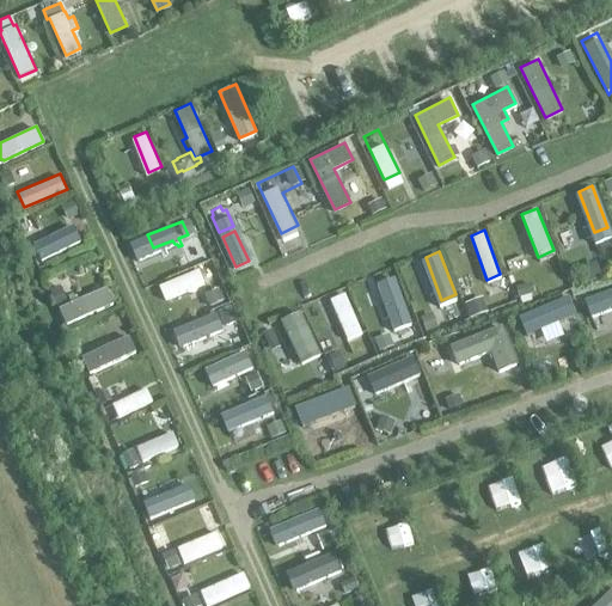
[(579,267),(585,281),(601,274),(595,259),(579,267)]
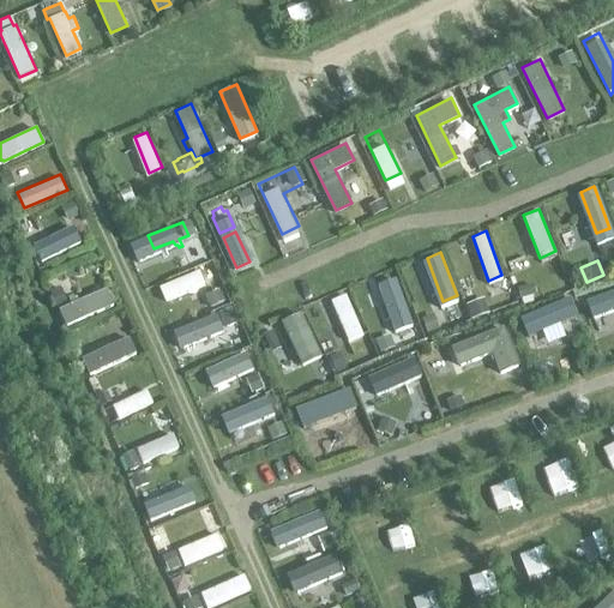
[(204,264),(166,280),(173,295),(194,287),(197,293),(205,288),(203,282),(210,280),(204,264)]
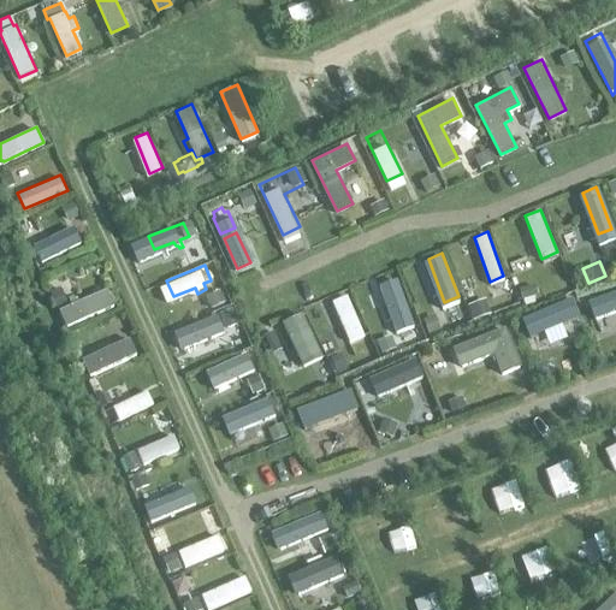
[(380,278),(394,313),(408,308),(395,273),(380,278)]
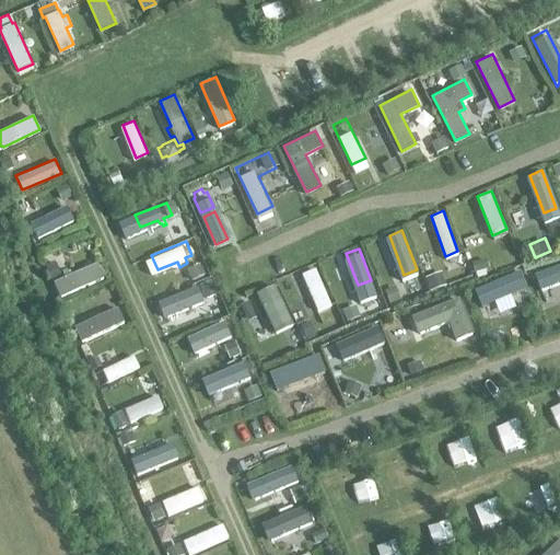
[(60,296),(103,276),(97,262),(70,274),(67,267),(62,269),(65,276),(54,280),(55,284),(46,287),(50,298),(59,293),(60,296)]
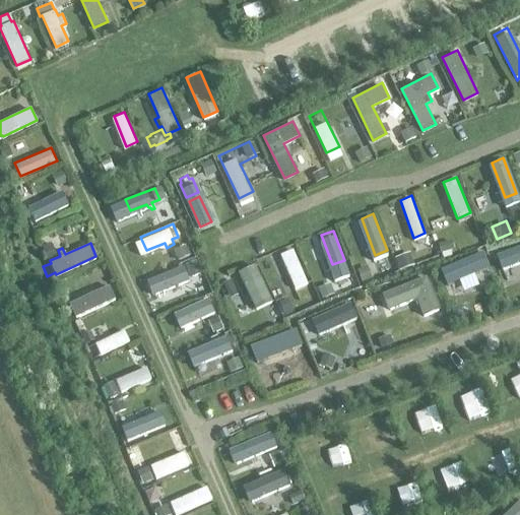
[(519,244),(497,253),(502,267),(519,260),(519,244)]
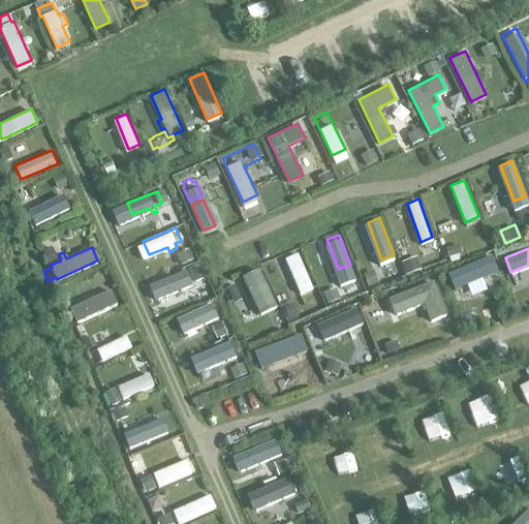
[(312,286),(298,252),(286,257),(300,291),(312,286)]
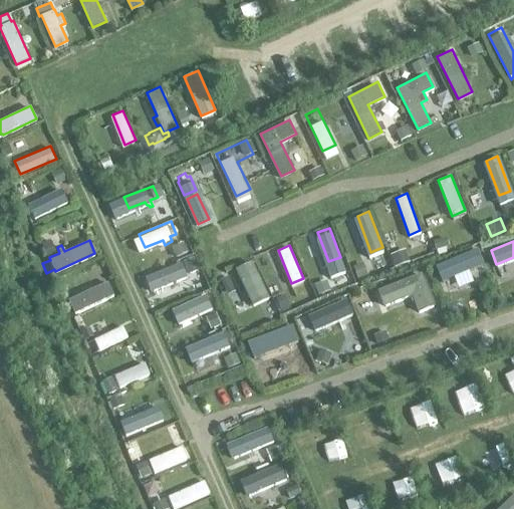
[(443,278),(455,273),(457,277),(463,275),(461,271),(476,265),(472,254),(439,266),(443,278)]
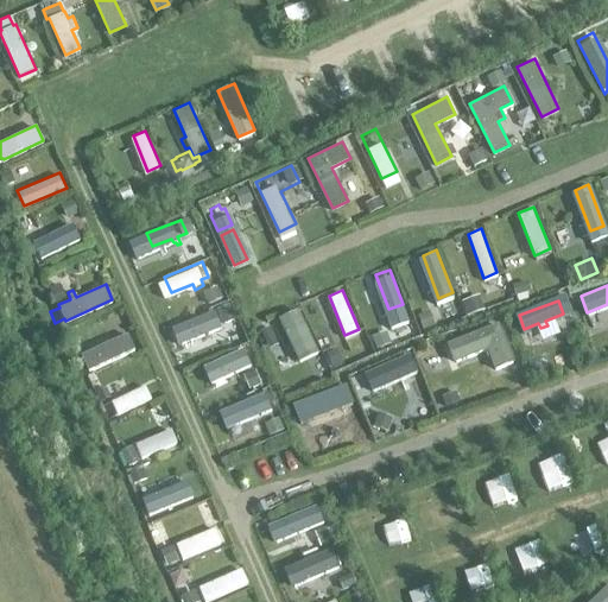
[(215,309),(181,322),(185,335),(220,322),(215,309)]
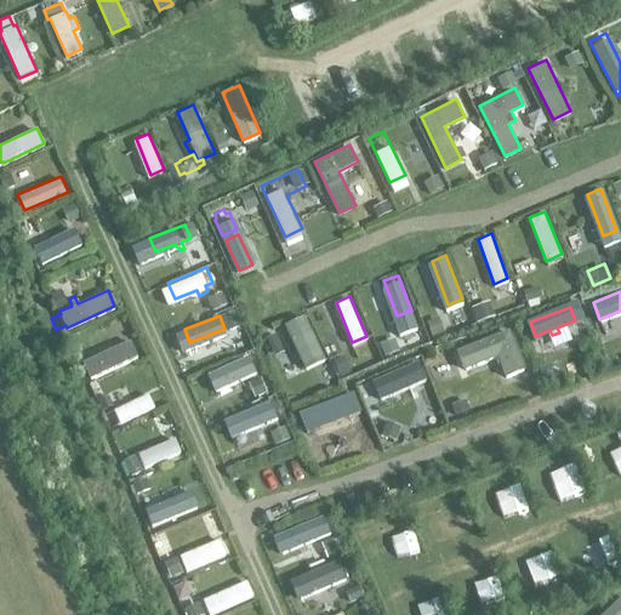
[(288,323),(305,358),(319,351),(302,317),(288,323)]
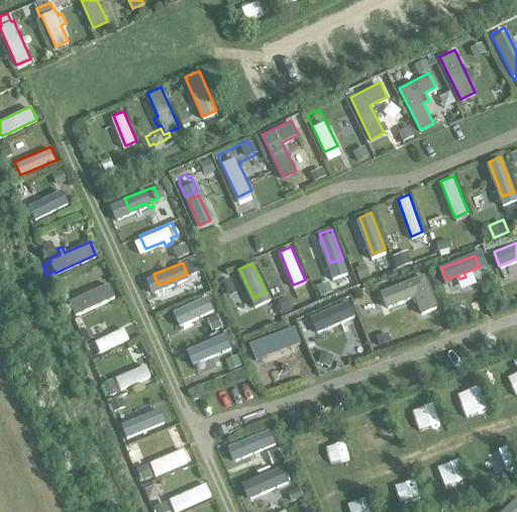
[(423,273),(380,291),(387,307),(414,296),(421,312),(436,306),(423,273)]
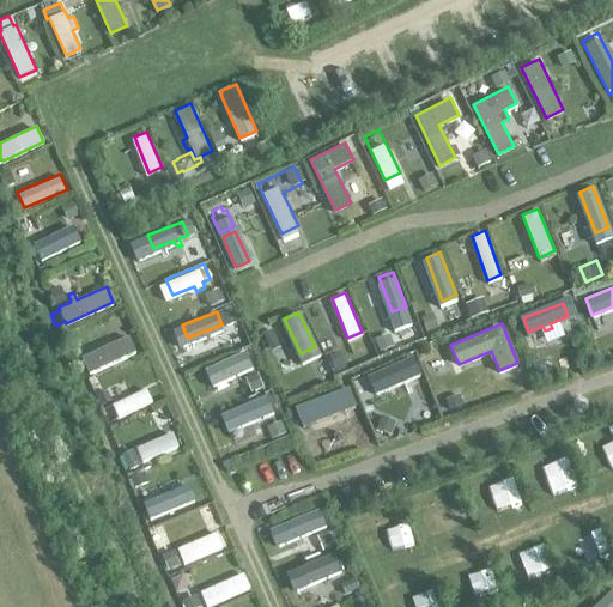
[(82,356),(89,371),(135,351),(128,334),(102,346),(99,341),(86,347),(89,353),(82,356)]
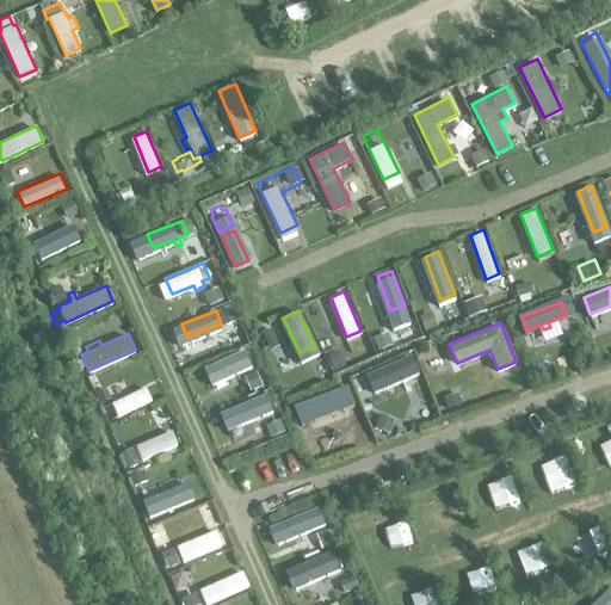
[(247,347),(203,368),(210,383),(242,369),(245,374),(255,369),(253,363),(254,363),(247,347)]
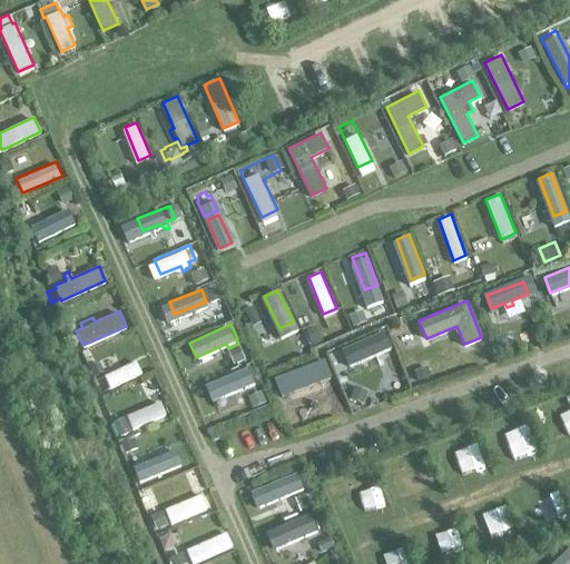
[(373,337),(337,353),(343,365),(379,349),(373,337)]
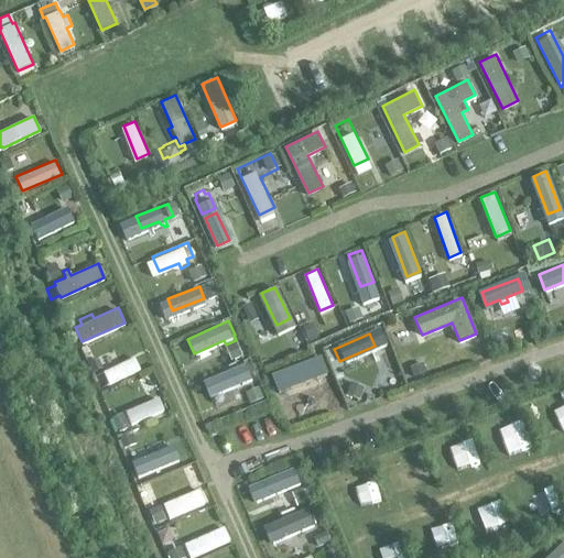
[(93,376),(98,387),(140,368),(134,356),(93,376)]
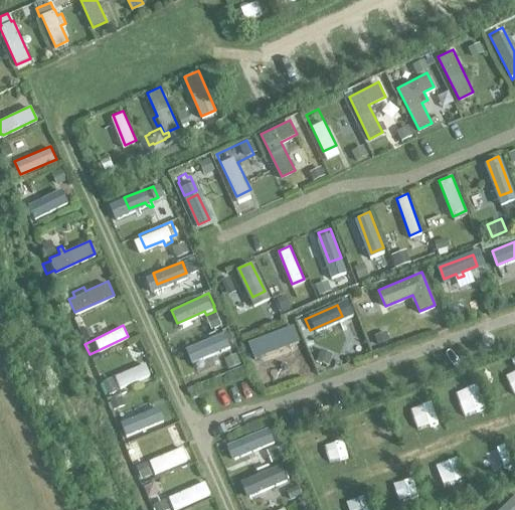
[(259,348),(291,337),(287,326),(254,337),(259,348)]
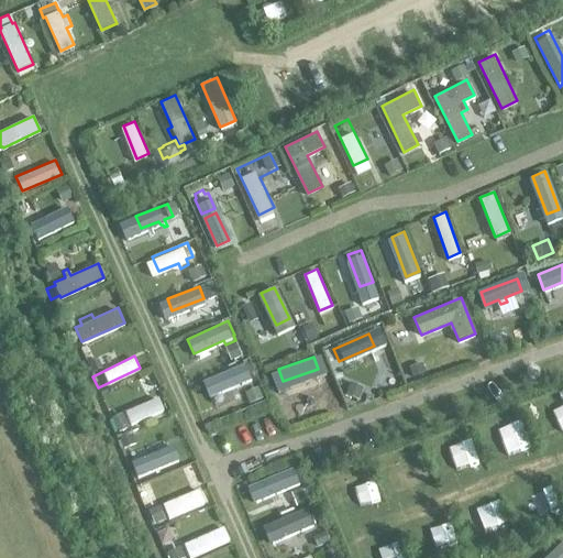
[(239,363),(203,379),(208,391),(231,381),(233,385),(241,382),(239,378),(244,375),(239,363)]
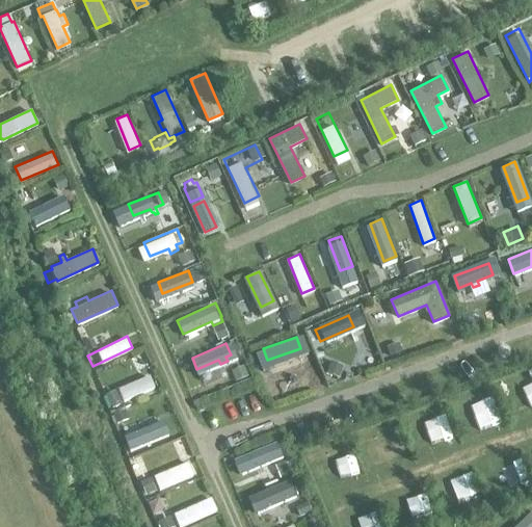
[(118,388),(124,399),(155,386),(150,374),(118,388)]
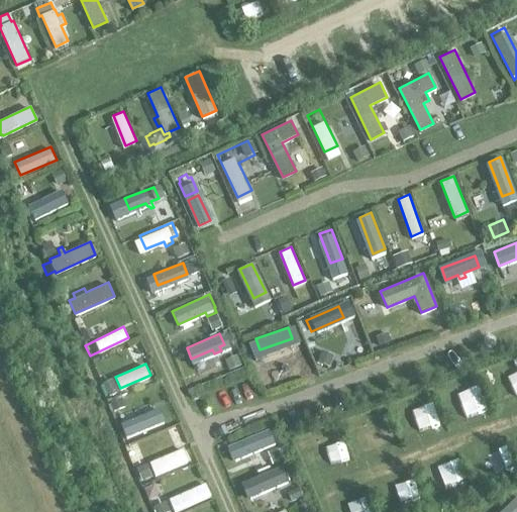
[(129,422),(134,434),(166,420),(161,409),(129,422)]
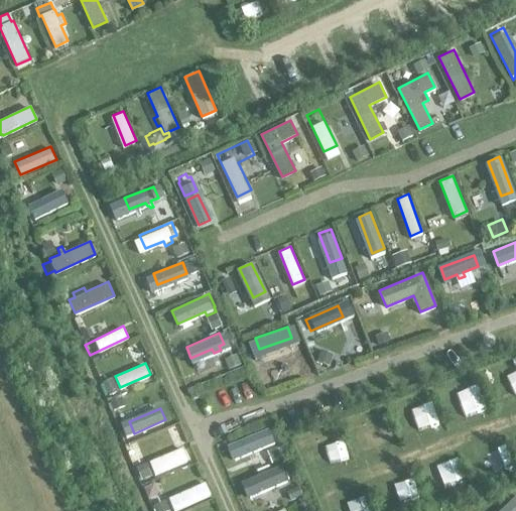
[(258,427),(263,441),(277,435),(272,422),(258,427)]
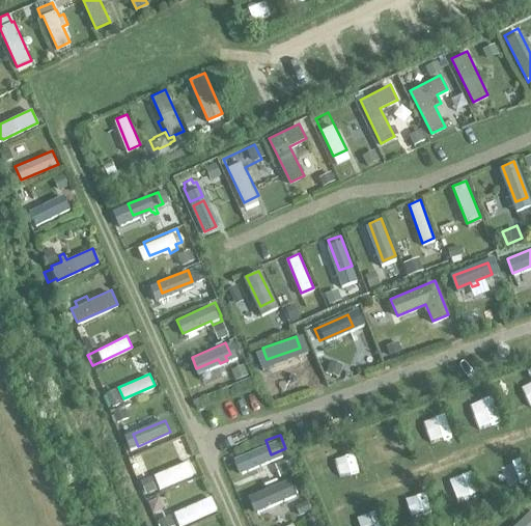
[(241,465),(269,454),(266,445),(236,455),(241,465)]
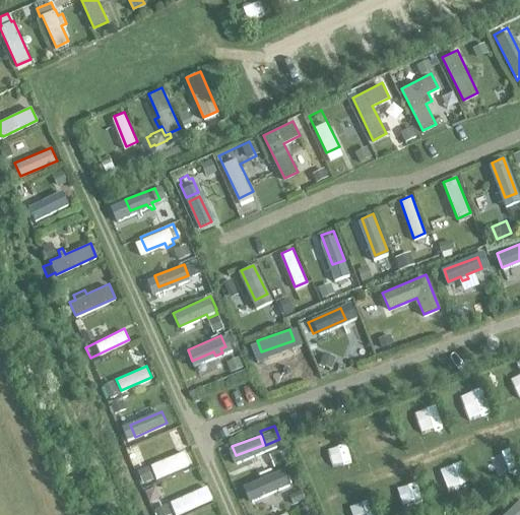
[(150,463),(154,474),(186,461),(182,450),(150,463)]
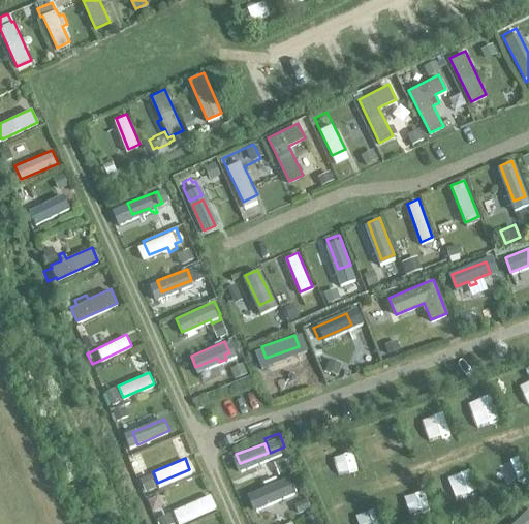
[(288,475),(249,493),(254,504),(293,487),(288,475)]
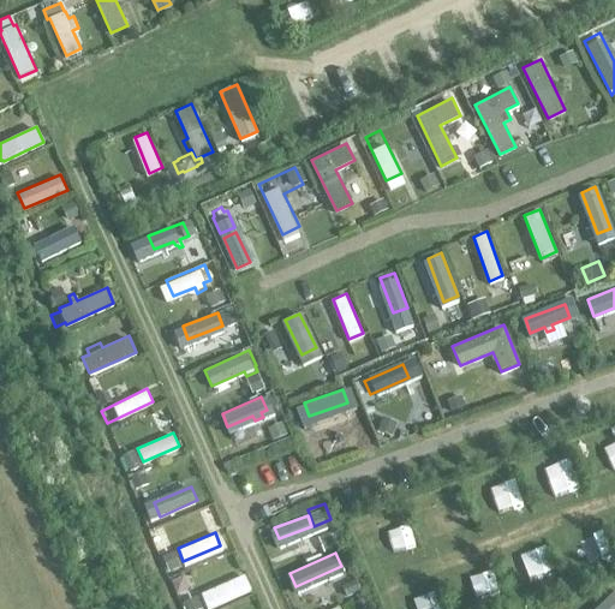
[(197,596),(203,608),(237,595),(232,581),(197,596)]
